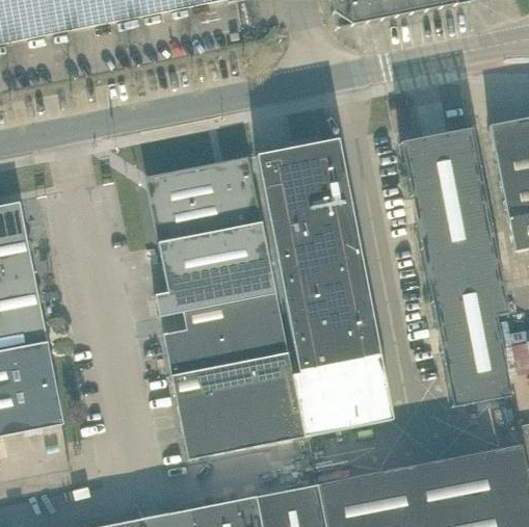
[(0,0),(0,41),(207,0),(0,0)]
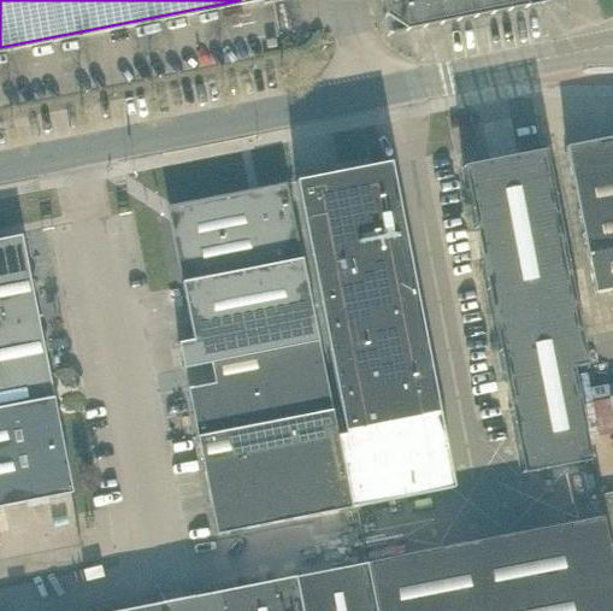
[(385,0),(389,12),(408,24),(408,25),(540,0),(385,0)]
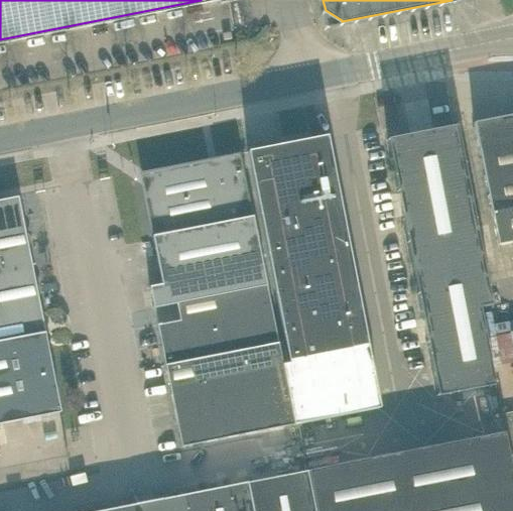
[(512,111),(476,118),(493,207),(512,203),(512,111)]
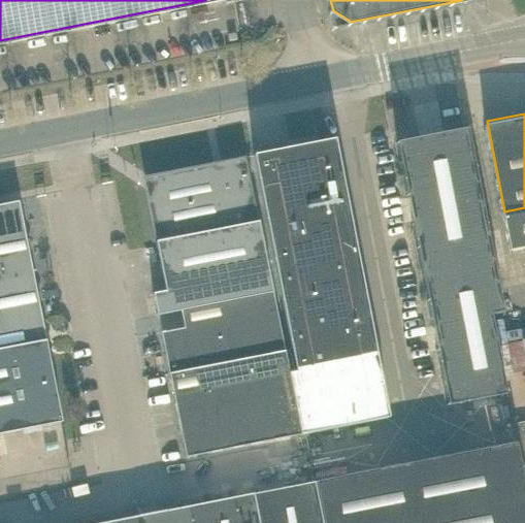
[(423,134),(400,138),(411,193),(415,217),(435,322),(440,346),(451,401),(473,396),(498,392),(509,390),(493,311),(505,308),(470,125),(469,125),(447,129),(423,134)]
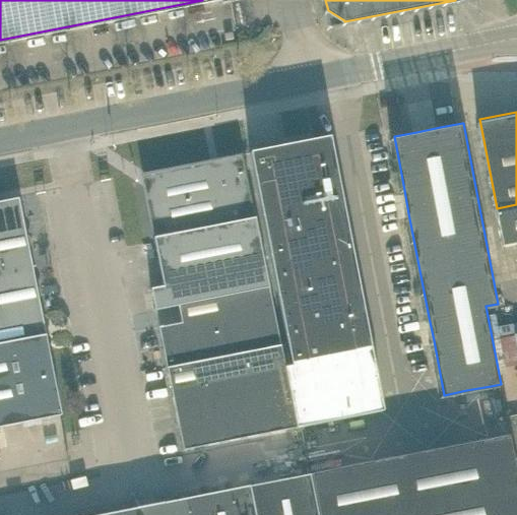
[(294,363),(374,346),(332,133),(252,148),(294,363)]
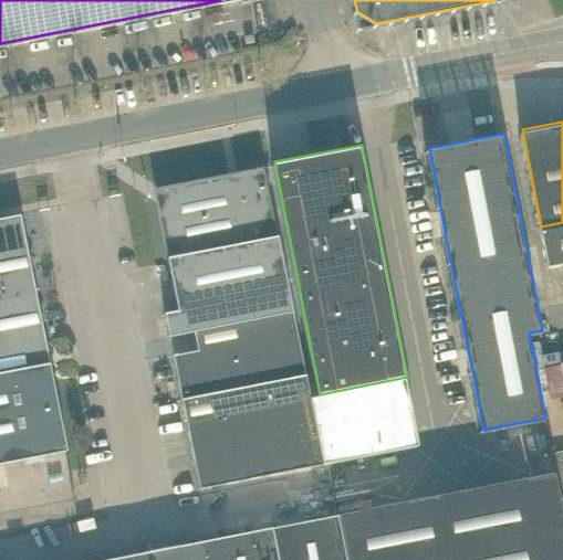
[(280,233),(266,164),(240,168),(241,169),(232,171),(178,181),(178,182),(176,182),(168,186),(163,193),(163,202),(163,204),(173,254),(170,254),(179,302),(166,303),(171,333),(295,308),(280,233)]
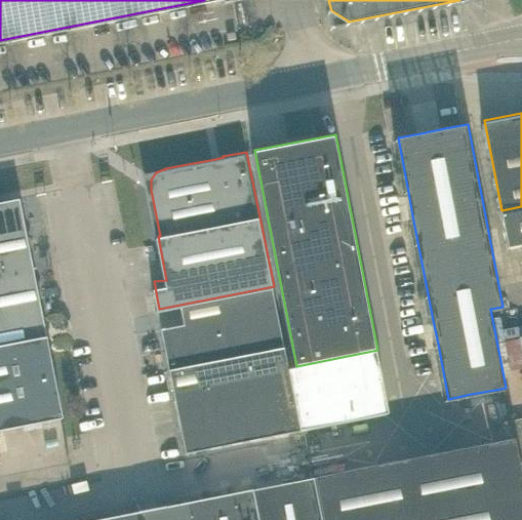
[(11,200),(10,200),(3,200),(1,200),(0,200),(0,272),(33,266),(36,266),(36,265),(32,266),(22,212),(18,205),(11,200)]
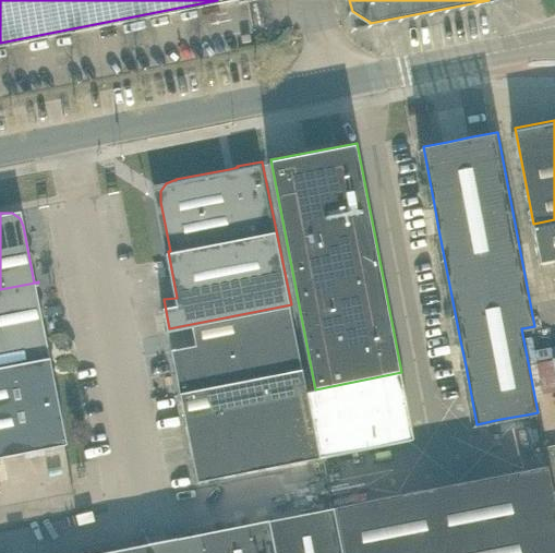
[(554,219),(533,224),(541,261),(554,257),(554,219)]
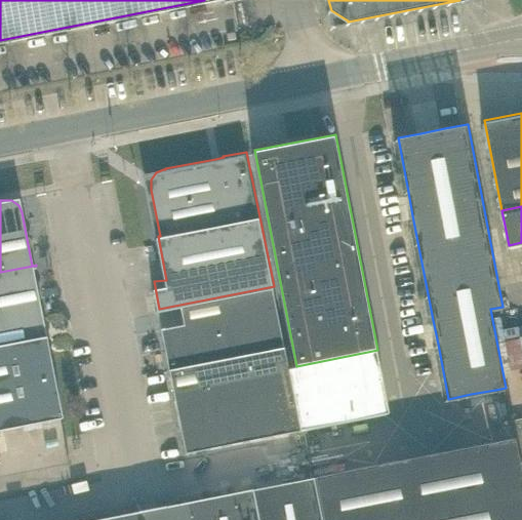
[(0,343),(46,334),(33,266),(0,272),(0,343)]
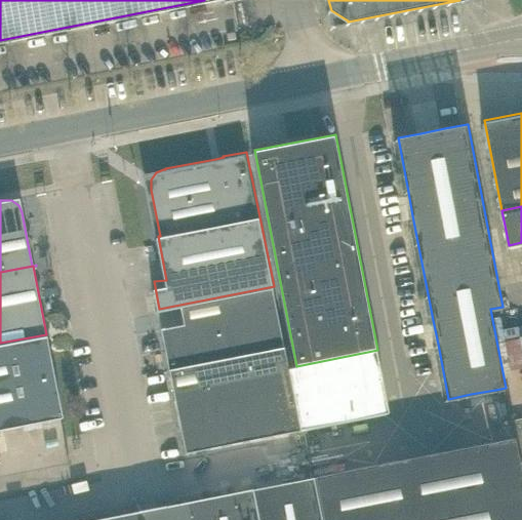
[(171,369),(286,347),(274,286),(183,304),(187,322),(183,322),(181,323),(173,326),(169,333),(168,342),(170,350),(169,350),(172,363),(170,363),(171,369)]
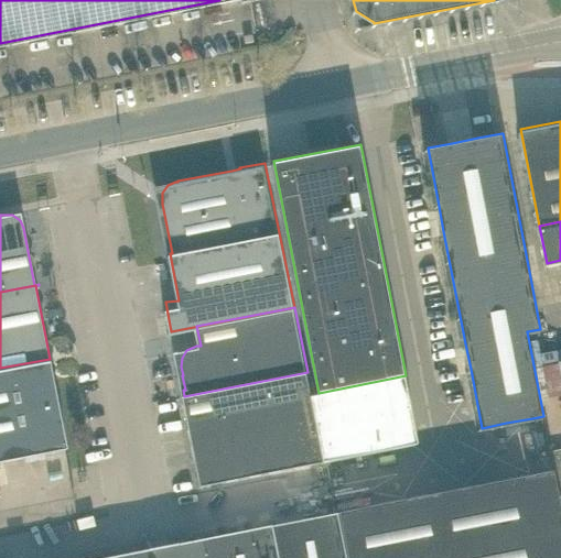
[(65,439),(50,360),(50,359),(0,368),(0,459),(69,446),(68,438),(65,439)]
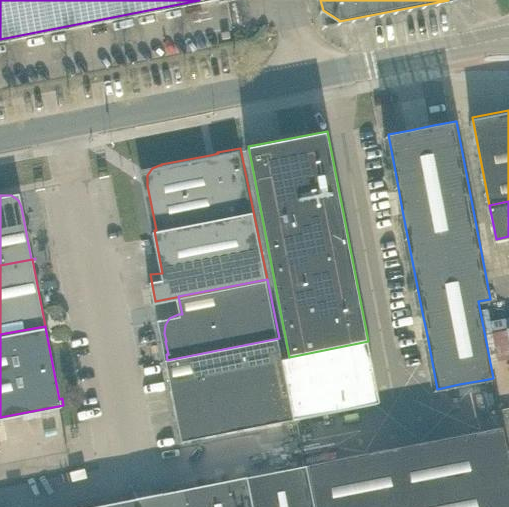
[(500,407),(508,405),(508,400),(494,330),(485,332),(500,407)]
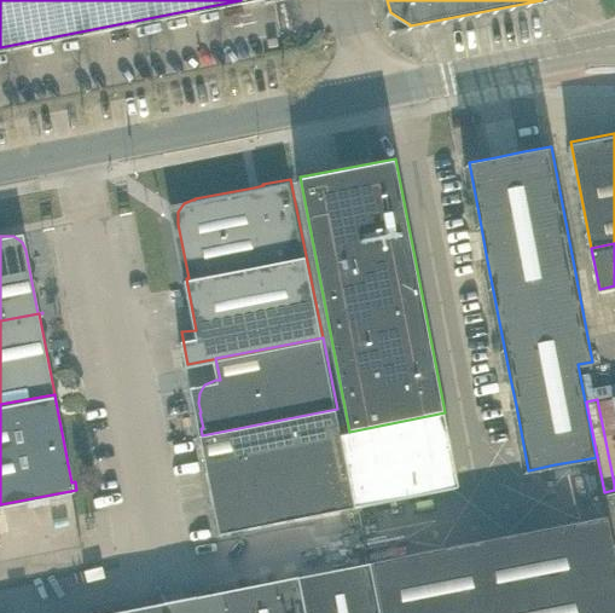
[(355,504),(342,433),(337,409),(202,435),(208,468),(210,468),(218,501),(221,519),(218,519),(220,531),(355,504)]
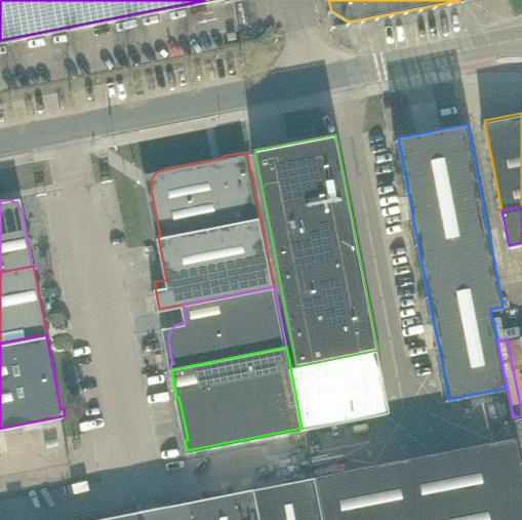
[(290,367),(302,428),(389,411),(377,350),(296,366),(290,367)]
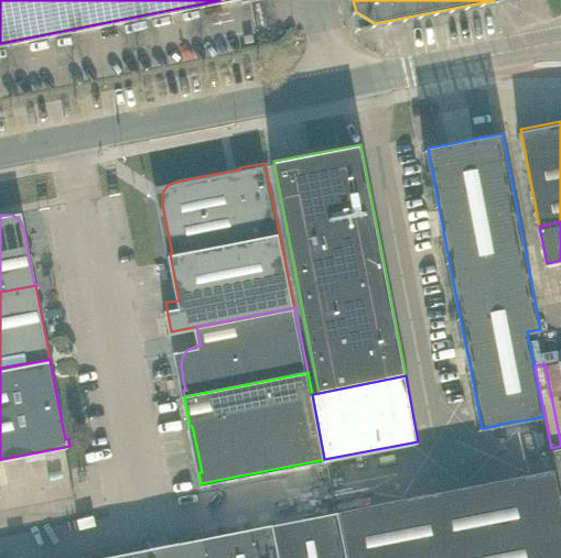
[(560,484),(558,471),(340,513),(347,557),(560,557),(560,484)]
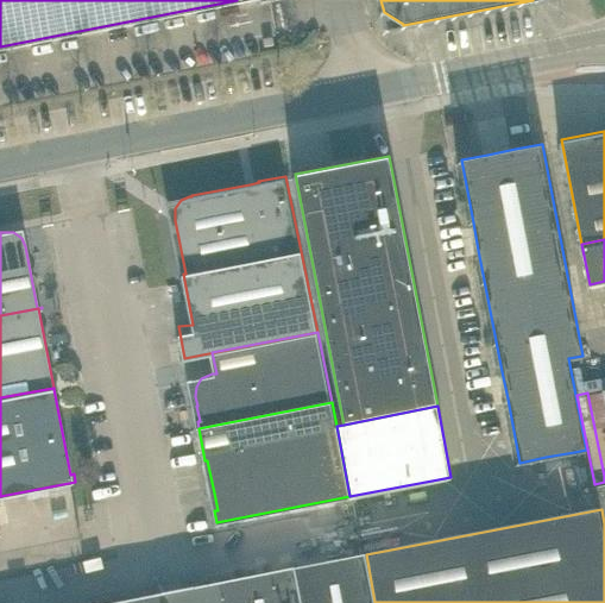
[(219,579),(218,579),(222,602),(302,602),(295,564),(292,565),(292,566),(275,570),(275,569),(268,570),(268,572),(220,582),(219,579)]
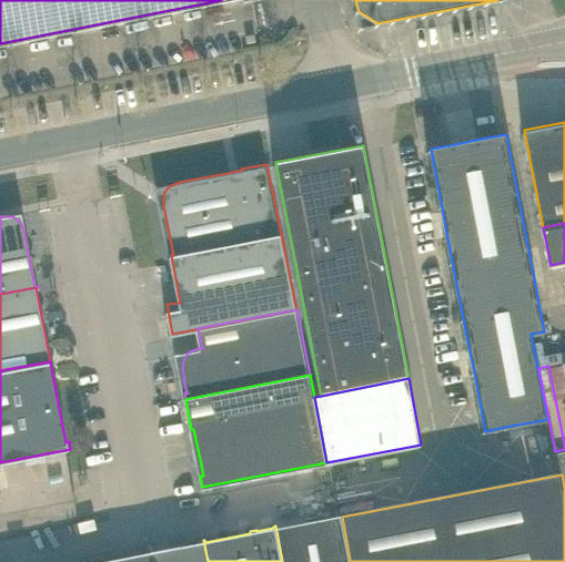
[(155,550),(153,550),(155,561),(208,561),(203,540),(202,540),(203,542),(177,548),(177,545),(172,545),(173,548),(155,551),(155,550)]
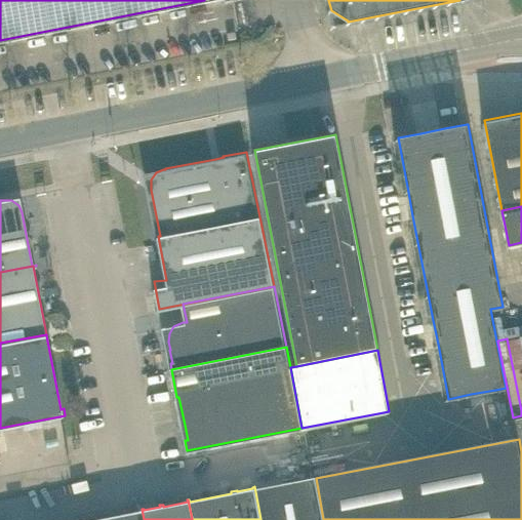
[(85,519),(86,519),(85,519),(84,519),(144,519),(142,509),(141,509),(141,510),(124,514),(124,512),(119,513),(119,515),(94,519),(85,519)]
